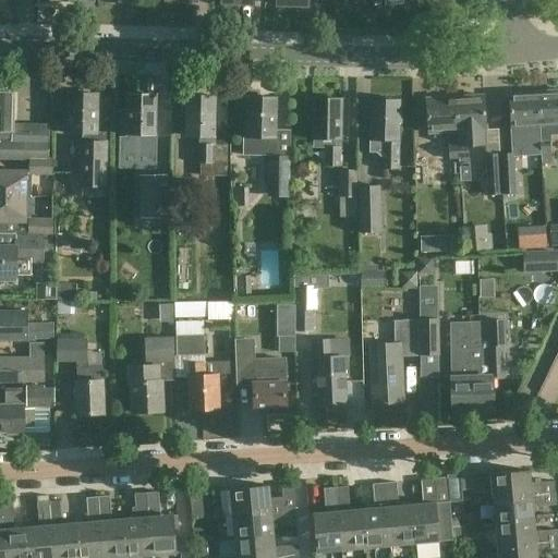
[(557,91),(536,93),(540,140),(549,140),(549,143),(550,142),(550,135),(557,134),(557,91)]
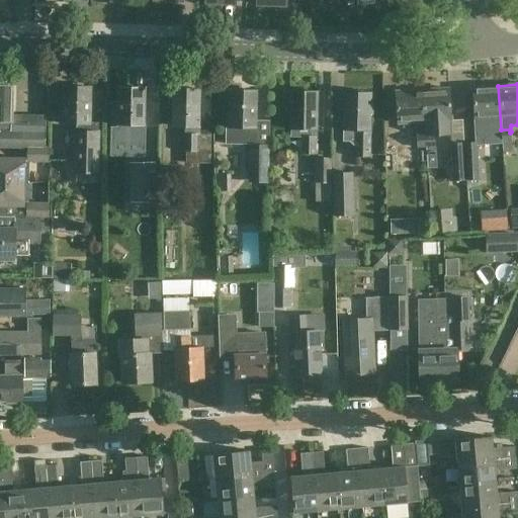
[(0,147),(27,148),(45,149),(45,148),(45,126),(10,125),(11,86),(0,85),(0,147)]
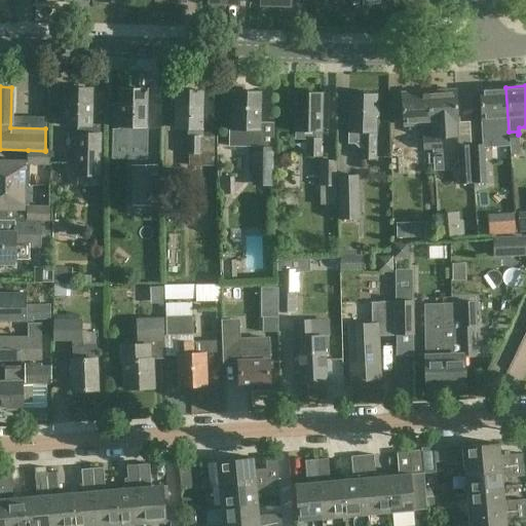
[(480,88),(482,121),(498,120),(499,133),(500,133),(509,132),(505,87),(480,88)]
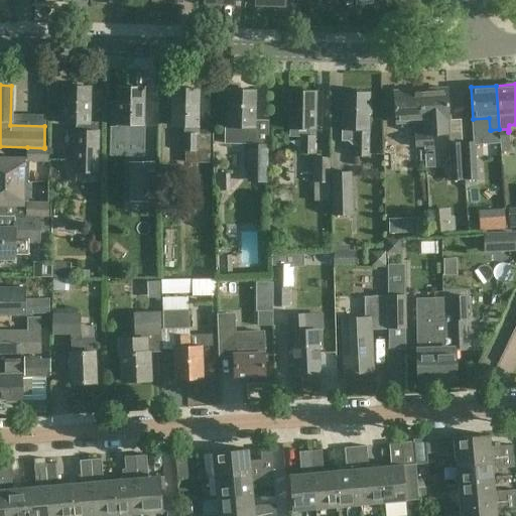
[(98,123),(90,123),(90,87),(61,87),(61,122),(76,122),(76,131),(74,131),(74,148),(74,171),(97,171),(98,134),(98,123)]
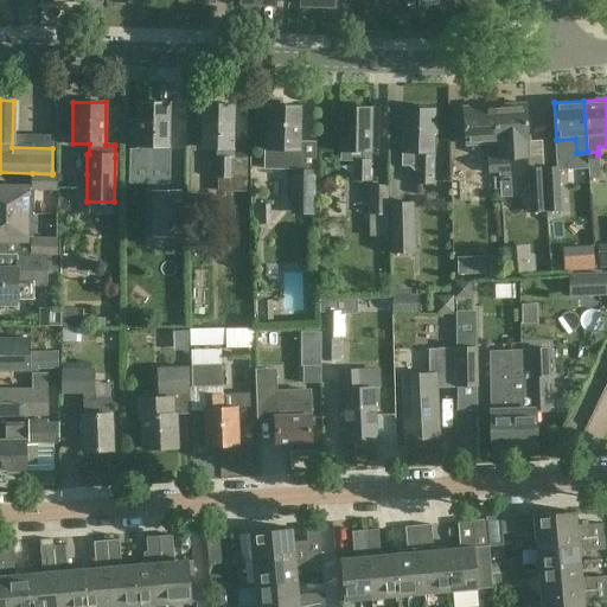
[(167,157),(168,104),(136,103),(136,121),(131,121),(131,146),(151,146),(149,176),(164,177),(165,180),(180,180),(180,157),(167,157)]
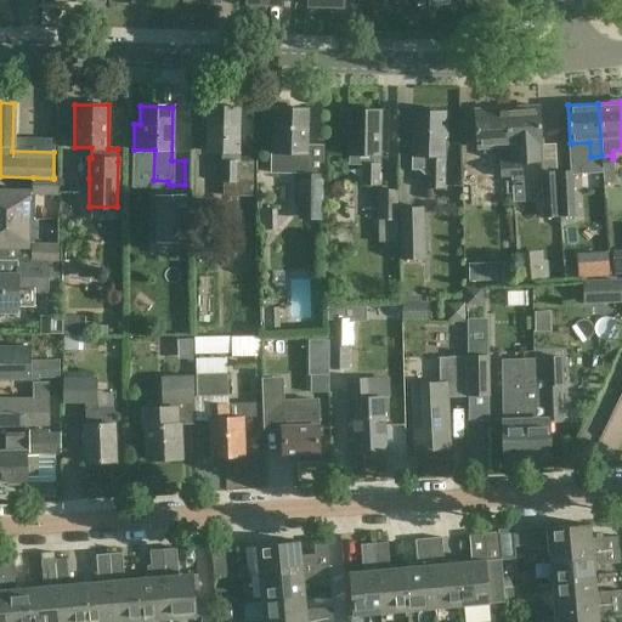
[(538,107),(507,108),(509,147),(510,164),(512,177),(521,176),(520,164),(542,163),(538,107)]
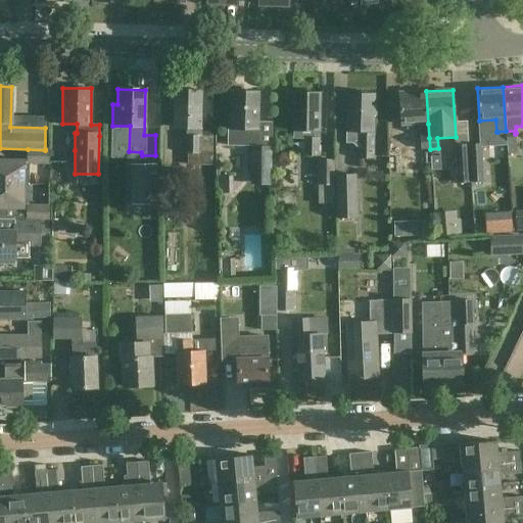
[(185,136),(185,153),(187,153),(186,165),(210,165),(210,137),(200,137),(201,91),(173,91),(172,127),(186,128),(186,136),(185,136)]
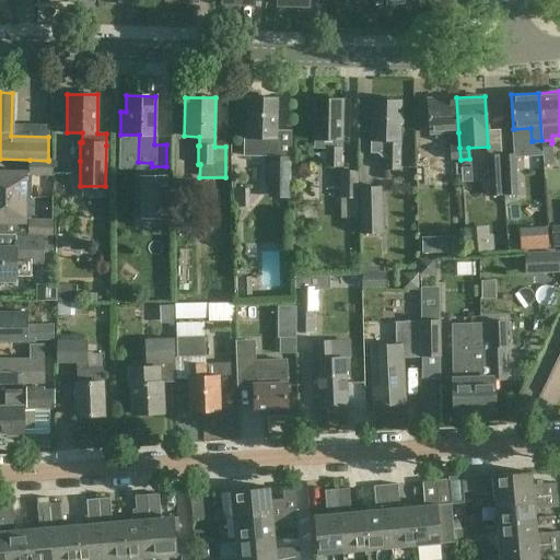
[(458,132),(456,97),(428,100),(430,133),(448,132),(451,160),(461,160),(459,148),(458,132)]
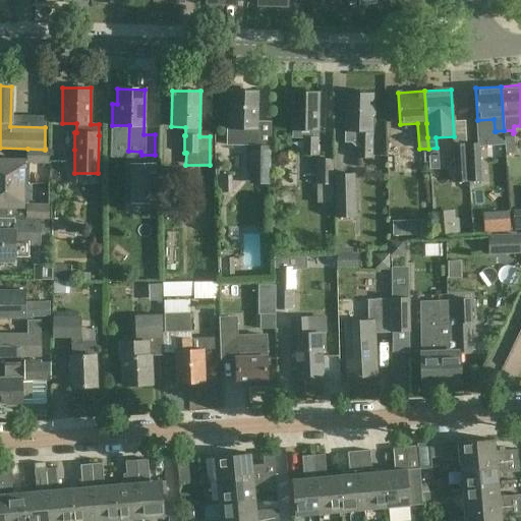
[(257,122),(258,92),(230,92),(229,127),(226,127),(226,146),(249,146),(250,176),(272,176),(271,147),(257,147),(257,122)]
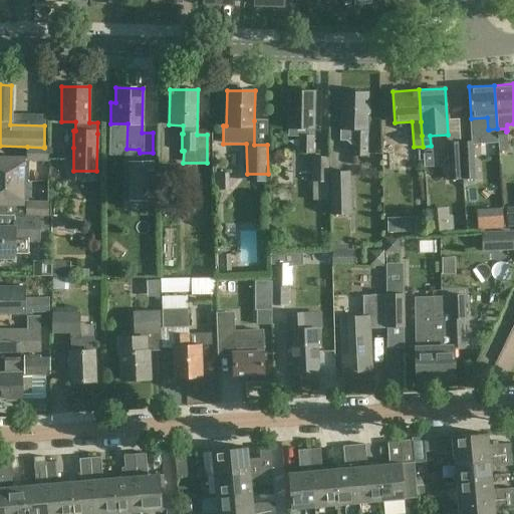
[(288,136),(300,137),(299,153),(312,153),(312,137),(313,137),(313,127),(314,127),(314,91),(288,91),(287,127),(288,127),(288,136)]
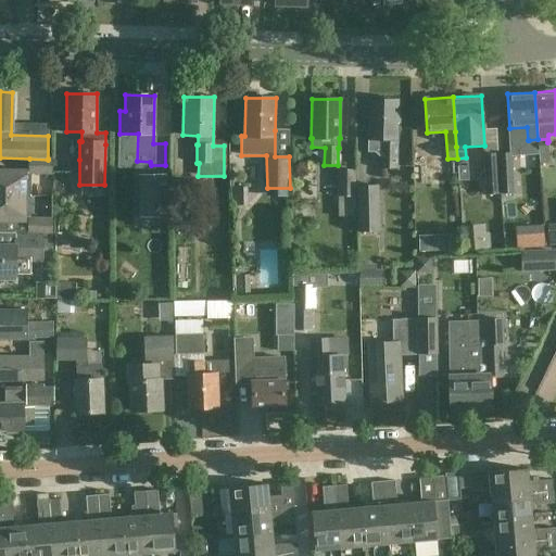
[(395,149),(397,149),(399,101),(369,100),(367,152),(375,152),(379,156),(382,156),(381,166),(395,166),(395,149)]
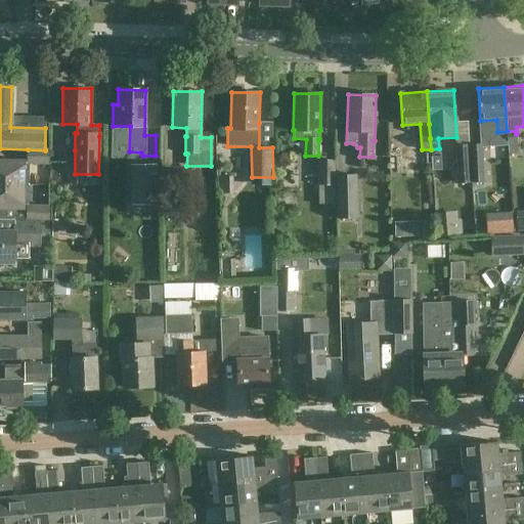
[(460,130),(478,129),(478,117),(459,118),(460,130)]
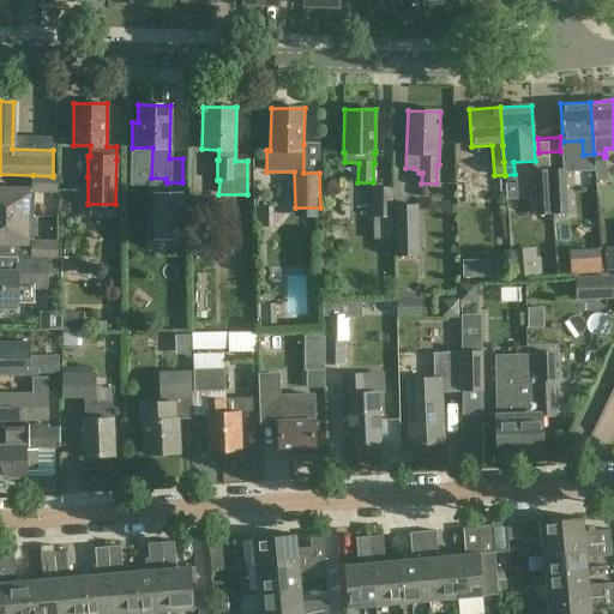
[(566,169),(549,170),(552,214),(569,214),(566,169)]
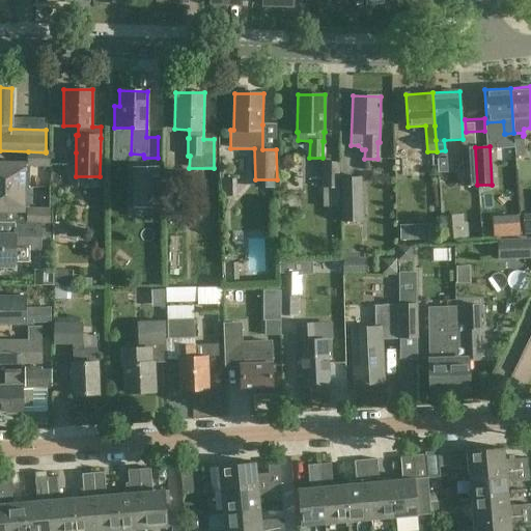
[(396,175),(419,176),(420,148),(396,147),(396,175)]
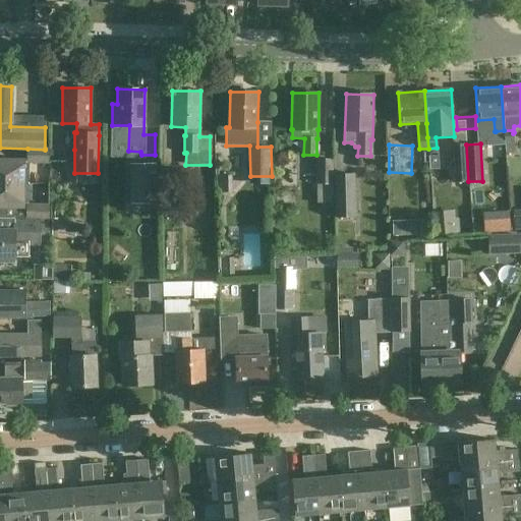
[(455,182),(468,181),(466,145),(453,145),(455,182)]
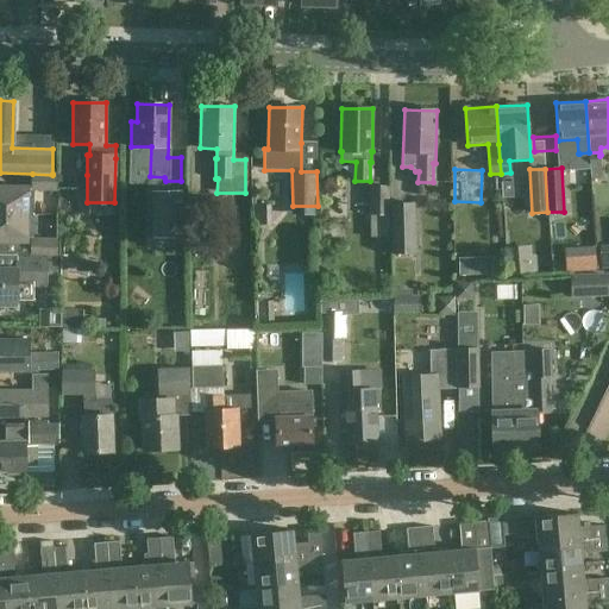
[(52,175),(32,174),(32,189),(56,190),(56,174),(52,174),(52,175)]
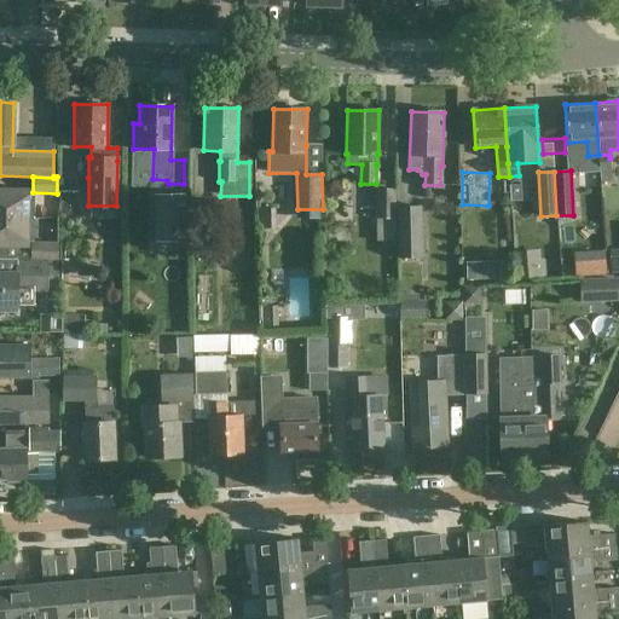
[(0,189),(0,217),(28,218),(29,190),(0,189)]
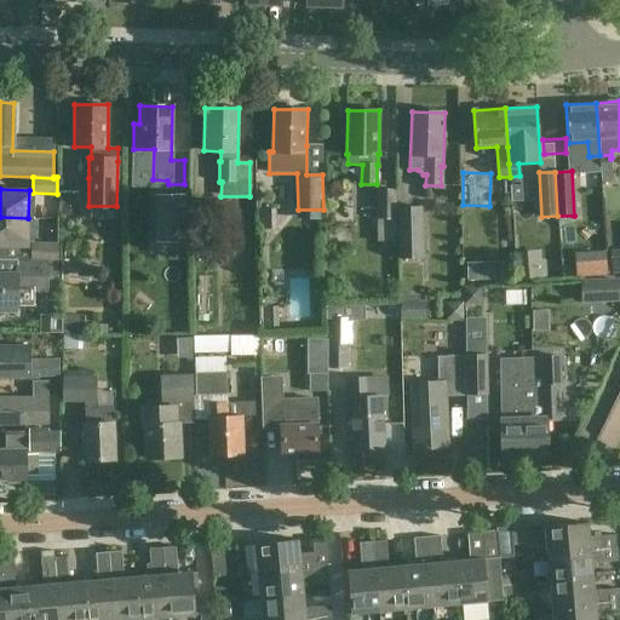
[(395,190),(377,189),(375,234),(395,235),(395,190)]
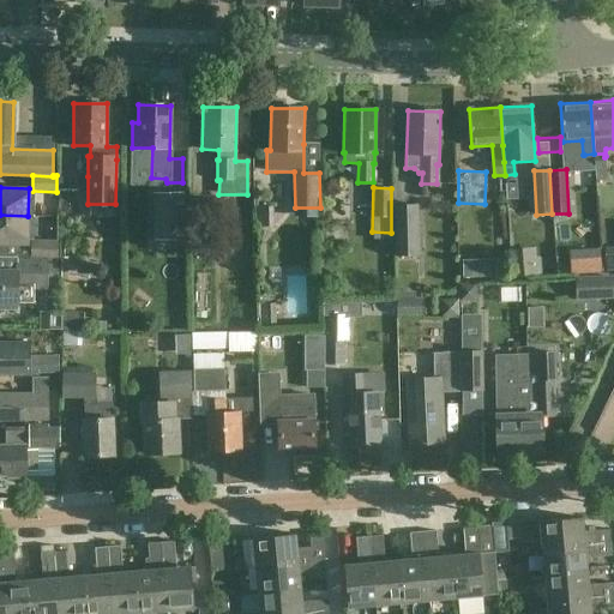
[(184,193),(155,194),(156,240),(185,239),(184,193)]
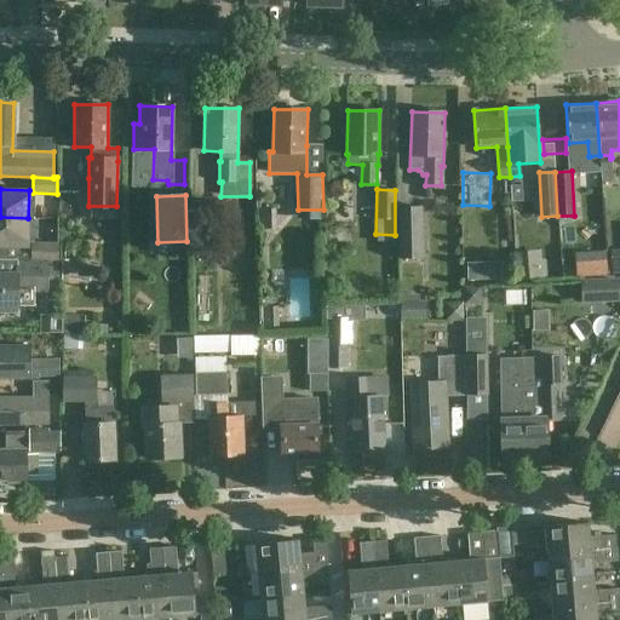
[(424,258),(422,206),(397,206),(400,258),(424,258)]
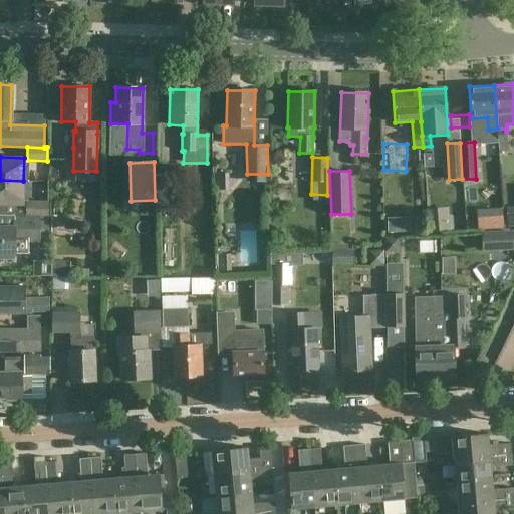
[(227,174),(215,174),(216,190),(228,190),(227,174)]
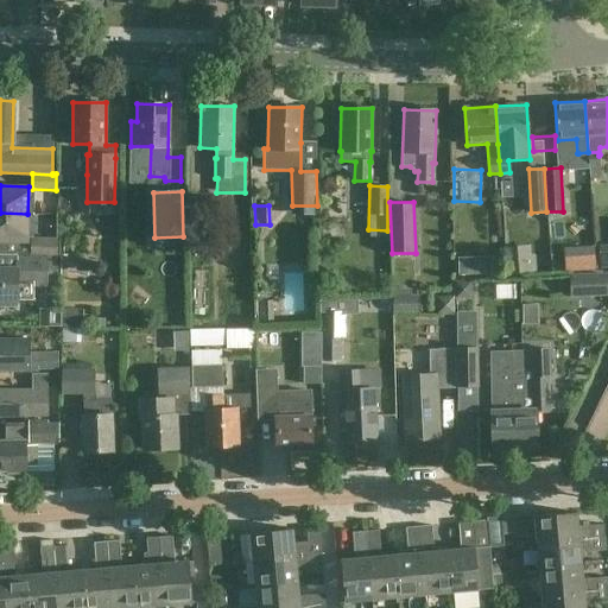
[(0,241),(27,242),(27,214),(0,213),(0,241)]
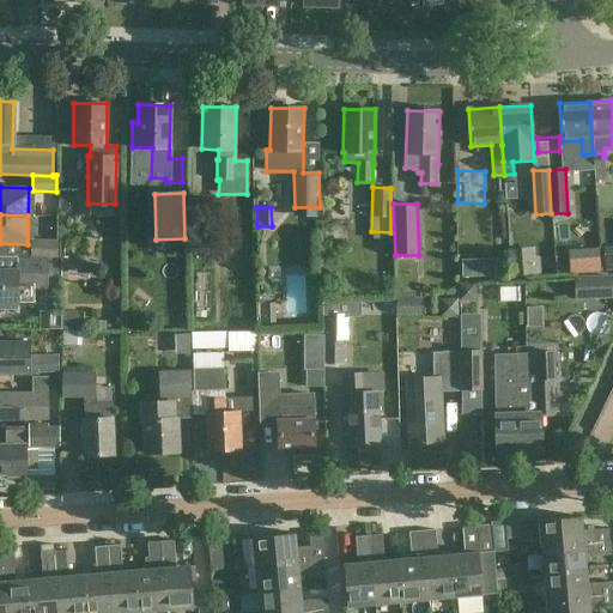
[(58,258),(58,242),(31,242),(31,258),(58,258)]
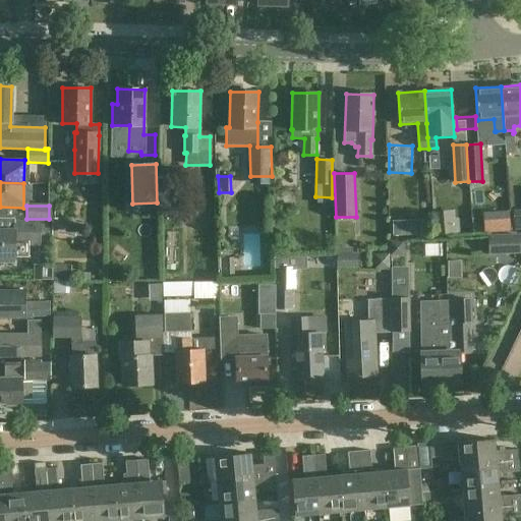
[(393,235),(423,234),(422,219),(393,220),(393,235)]
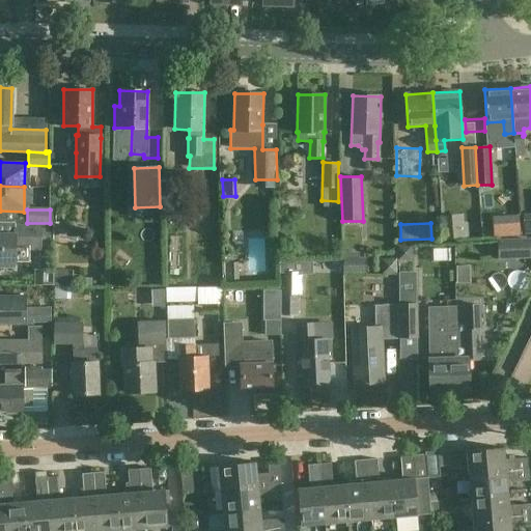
[(50,241),(51,225),(15,225),(15,235),(0,234),(0,268),(15,269),(15,261),(28,261),(29,249),(40,249),(40,241),(50,241)]
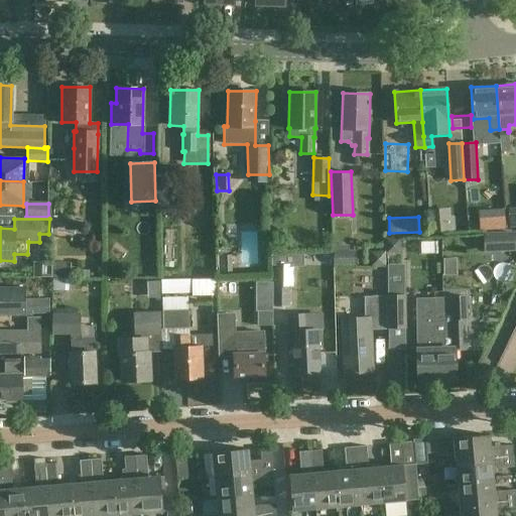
[(453,220),(431,222),(432,232),(454,230),(453,220)]
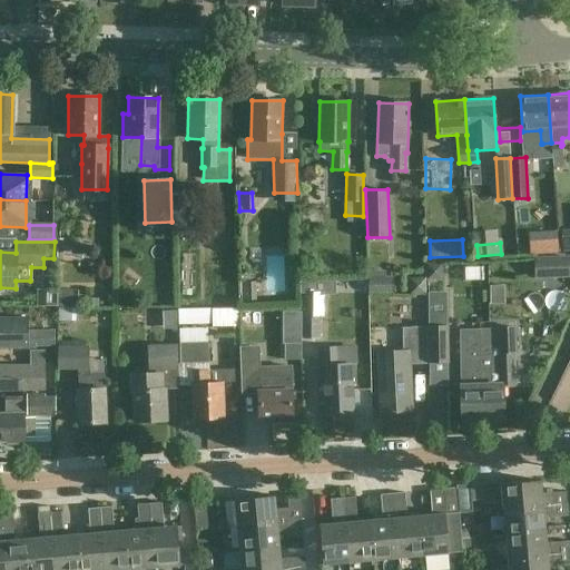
[(534,279),(569,278),(569,256),(534,257),(534,279)]
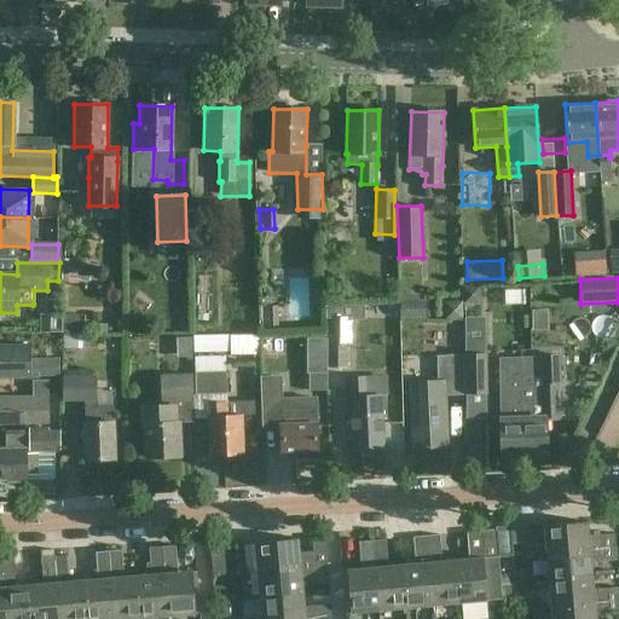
[(398,301),(399,339),(449,336),(449,347),(461,347),(460,331),(482,330),(481,313),(446,313),(446,317),(424,317),(423,300),(398,301)]
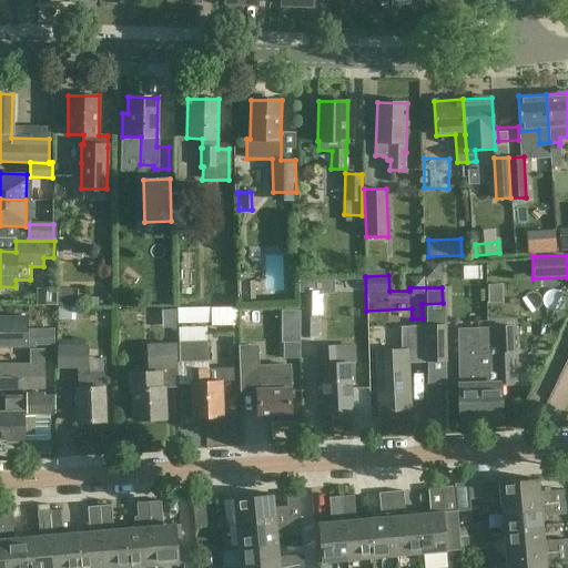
[(301,315),(302,314),(301,336),(317,336),(317,315),(322,315),(322,292),(315,292),(315,284),(303,283),(303,292),(301,292),(301,315)]
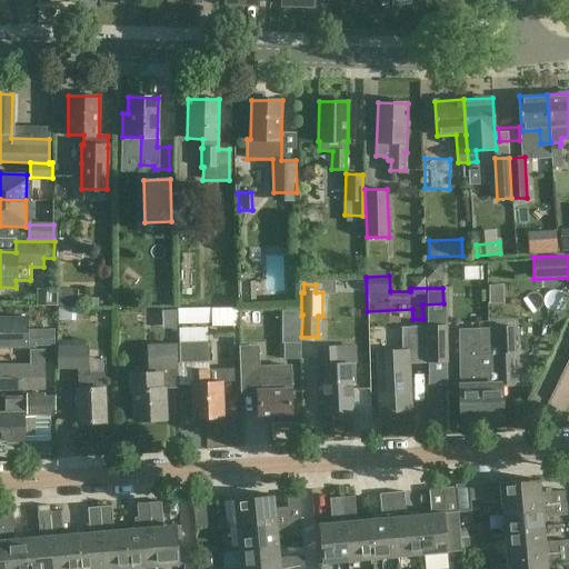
[(500,303),(500,286),(487,286),(487,303),(500,303)]
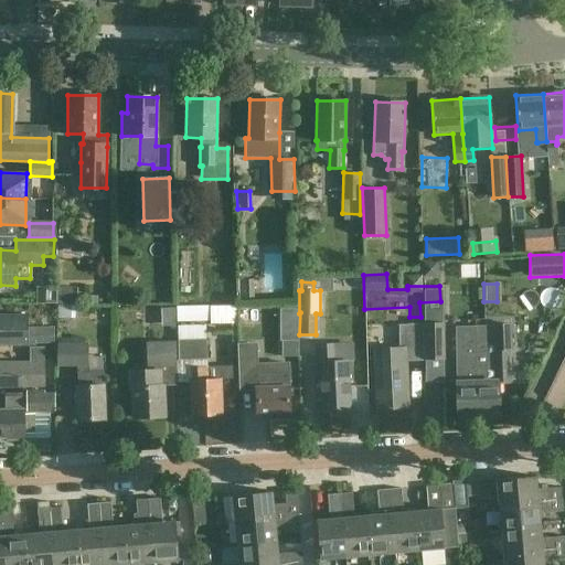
[(52,304),(52,321),(73,320),(73,302),(52,304)]
